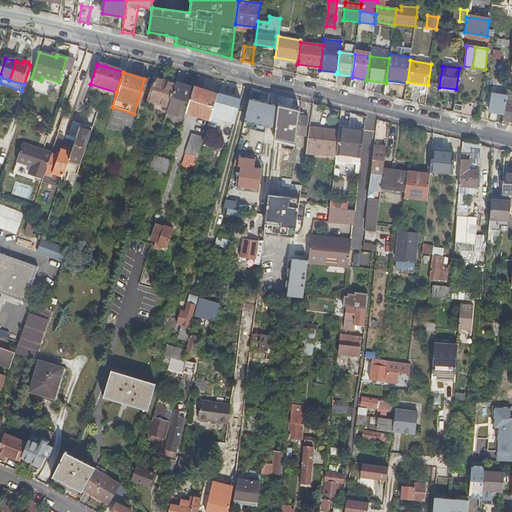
[(175,84),(154,78),(147,100),(151,102),(146,117),(151,119),(150,121),(163,125),(166,112),(175,84)]
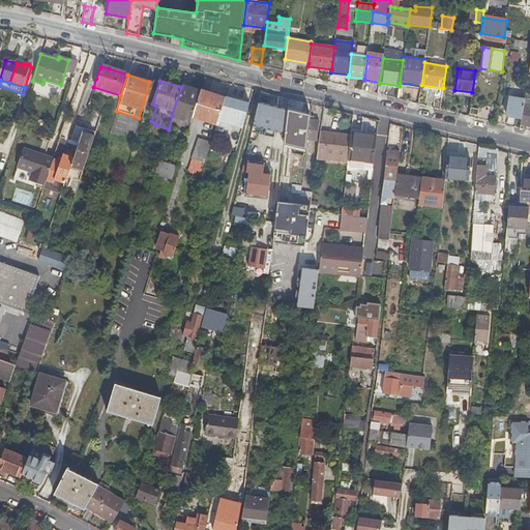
[(152,83),(149,82),(139,118),(141,119),(152,83)]
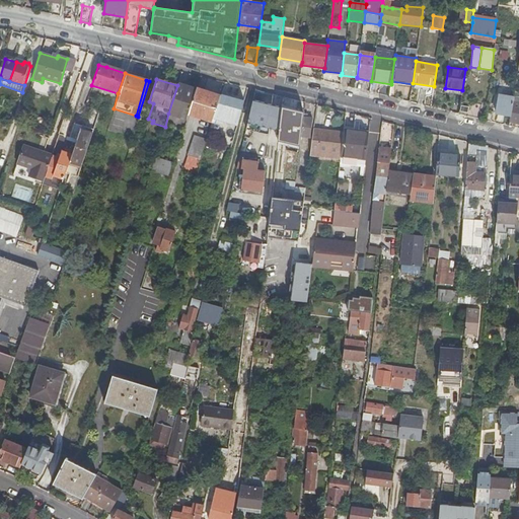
[(168,114),(186,119),(187,114),(188,112),(195,88),(178,83),(177,85),(168,114)]
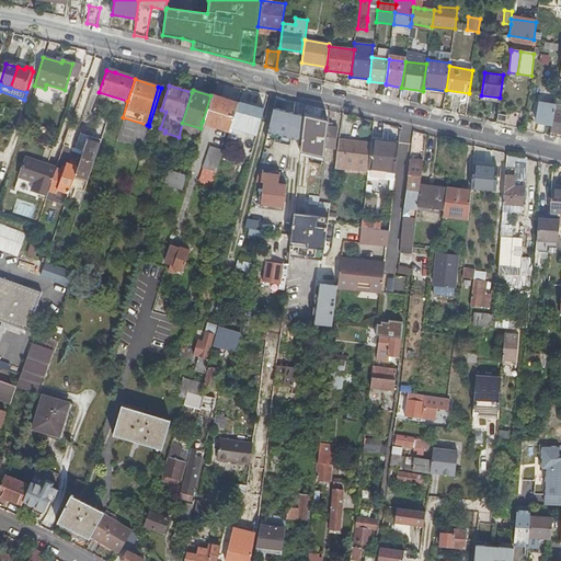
[(220,126),(219,129),(228,132),(237,103),(212,94),(210,95),(203,121),(220,126)]
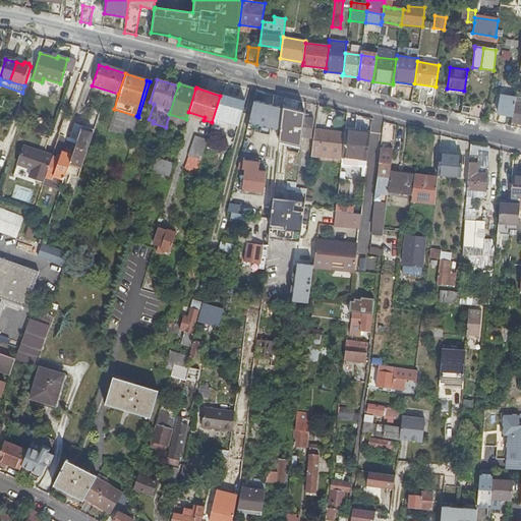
[(210,128),(217,130),(220,122),(222,115),(238,119),(243,101),(221,95),(220,96),(212,122),(210,128)]
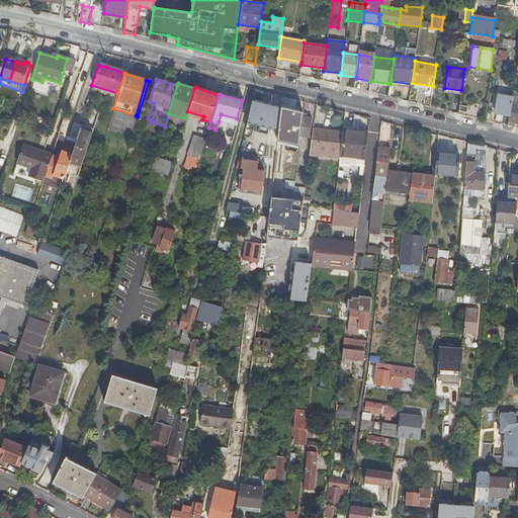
[(496,113),(510,115),(513,97),(498,95),(496,113)]
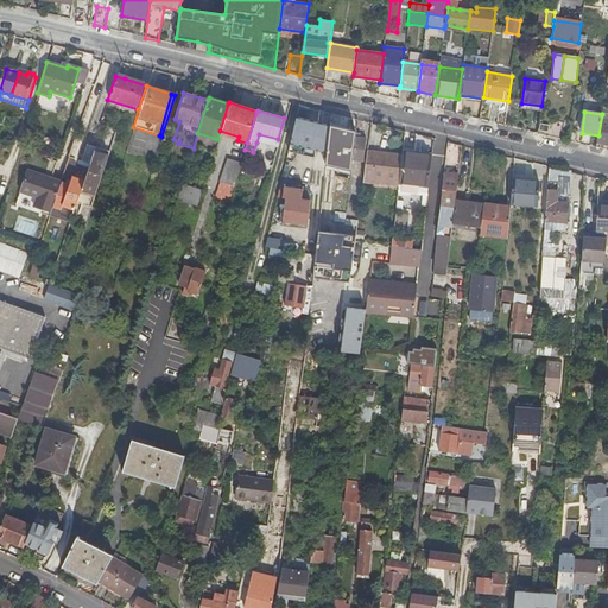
[(607,112),(602,112),(602,114),(599,135),(597,143),(605,145),(603,149),(607,150),(607,112)]
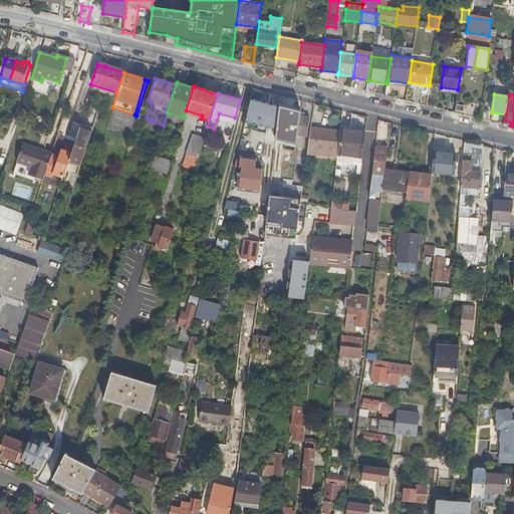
[(278,105),(249,98),(243,127),(265,134),(266,125),(275,127),(278,105)]
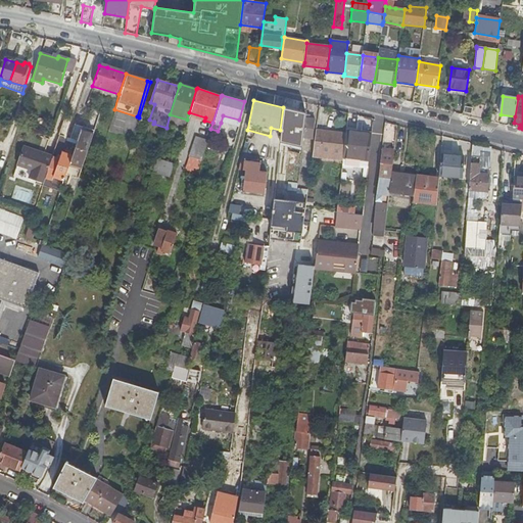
[(485,105),(477,104),(476,117),(482,120),(485,105)]
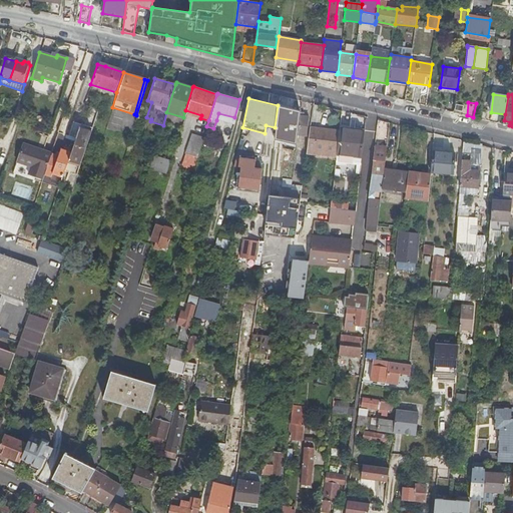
[(289,135),(297,135),(299,113),(292,112),(289,135)]
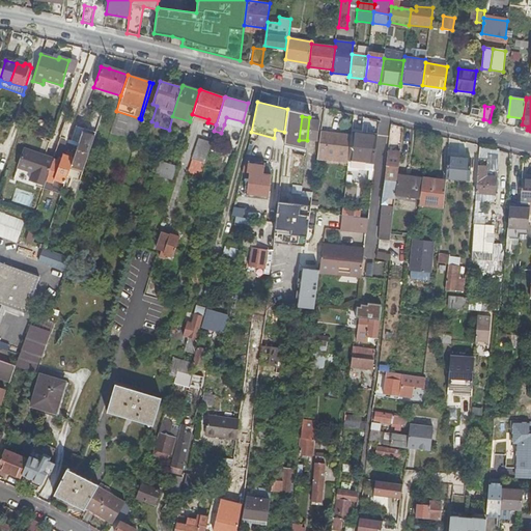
[(318,121),(309,120),(307,139),(316,140),(318,121)]
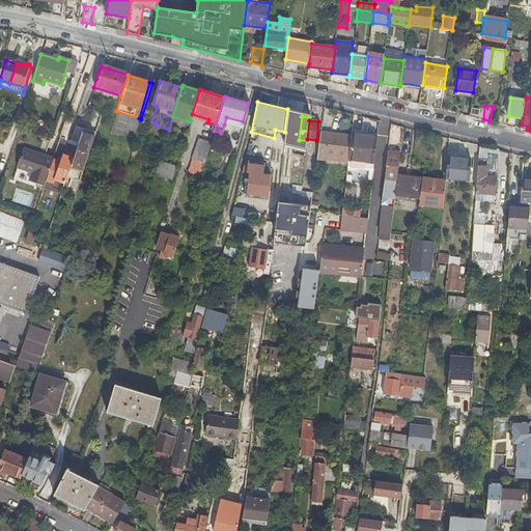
[(82,168),(94,133),(86,130),(75,126),(70,140),(78,142),(73,158),(71,165),(82,168)]
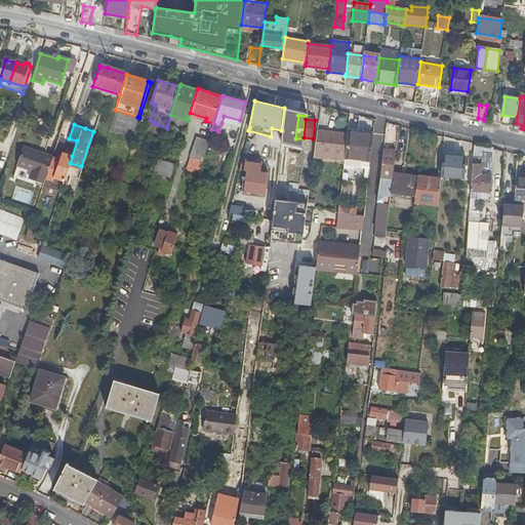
[(316,130),(313,156),(329,158),(332,132),(316,130)]
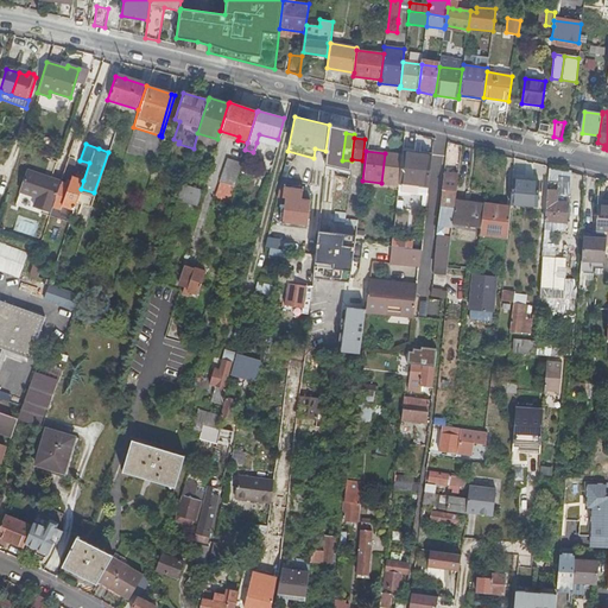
[(430,154),(400,151),(400,154),(397,184),(397,187),(426,190),(430,154)]
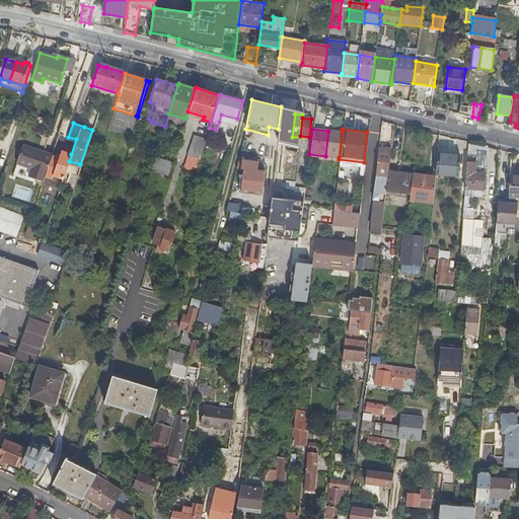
[(325,156),(339,157),(342,132),(328,131),(325,156)]
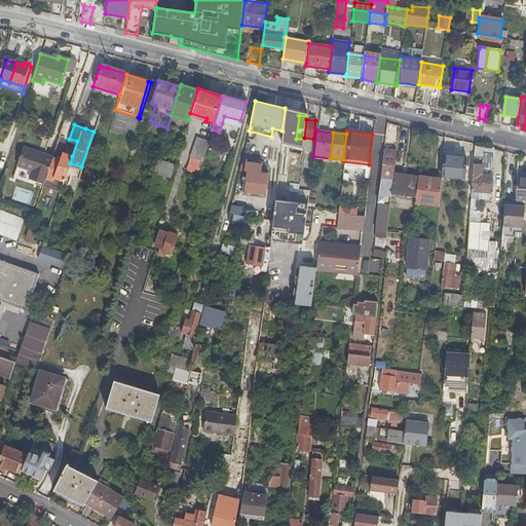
[(195,139),(189,158),(200,161),(208,142),(195,139)]
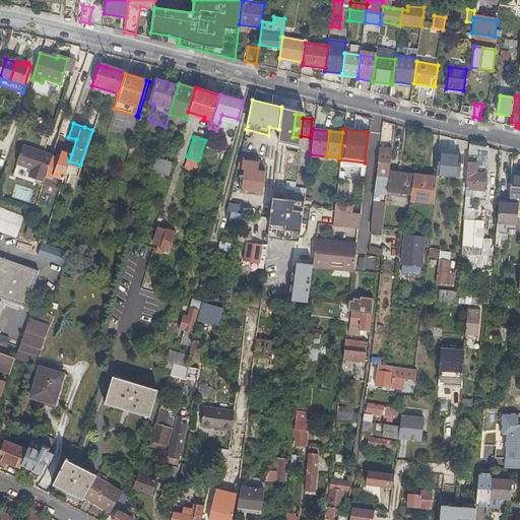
[(301,142),(298,166),(306,167),(308,149),(306,149),(306,142),(301,142)]
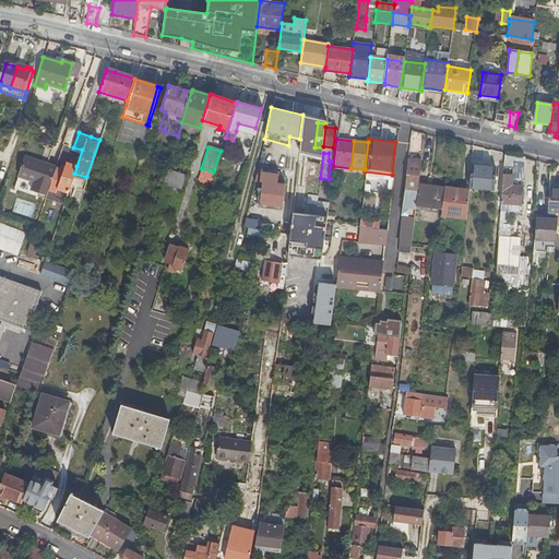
[(46,195),(56,167),(25,156),(19,176),(34,181),(31,190),(46,195)]
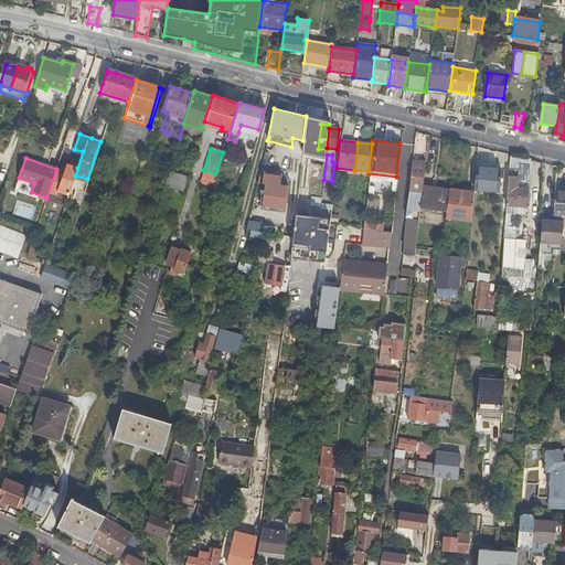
[(408,190),(422,191),(422,185),(423,183),(425,161),(412,160),(408,190)]
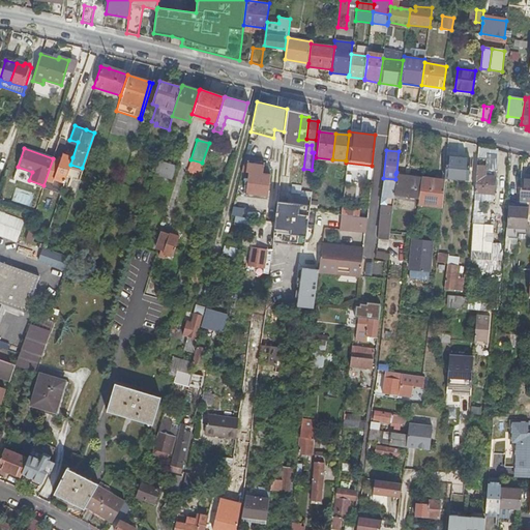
[(53,179),(64,182),(70,165),(72,157),(62,153),(53,179)]
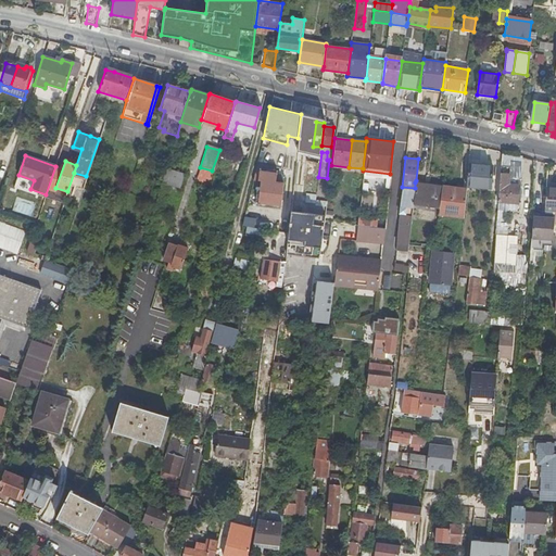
[(256,162),(255,169),(253,178),(260,179),(257,201),(256,204),(279,207),(282,182),(274,181),(275,173),(269,172),(272,166),(256,162)]
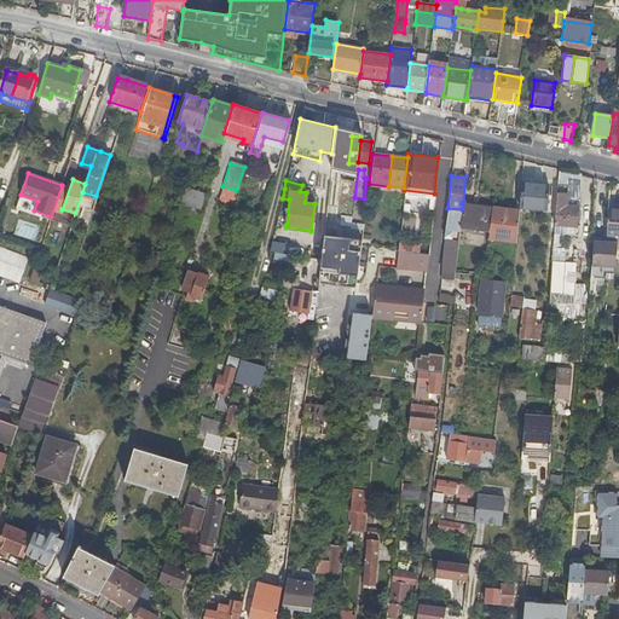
[(548,184),(521,181),(519,206),(545,209),(548,184)]
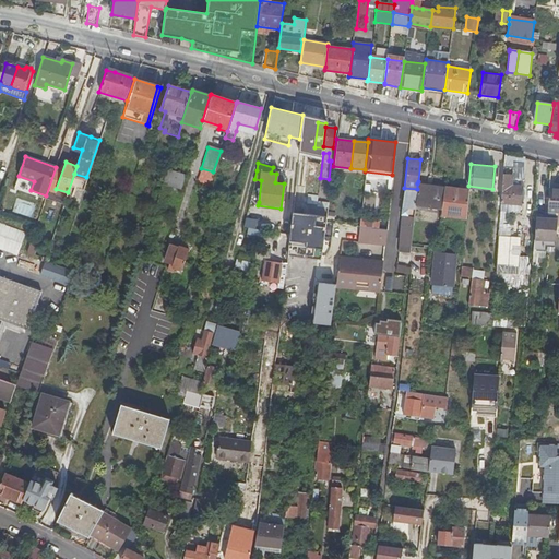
[(502,166),(500,202),(520,204),(521,178),(511,178),(512,167),(502,166)]
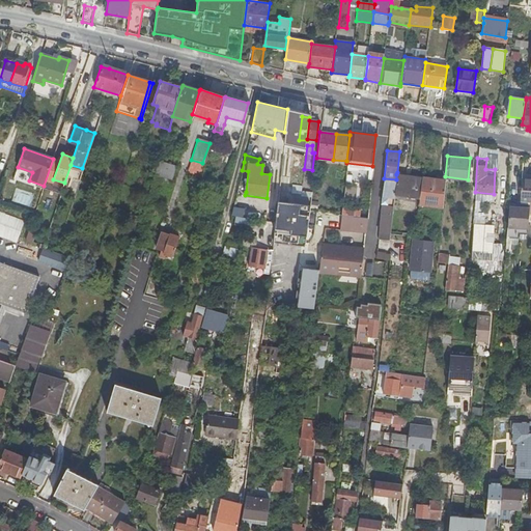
[(202,163),(191,160),(186,172),(198,176),(202,163)]
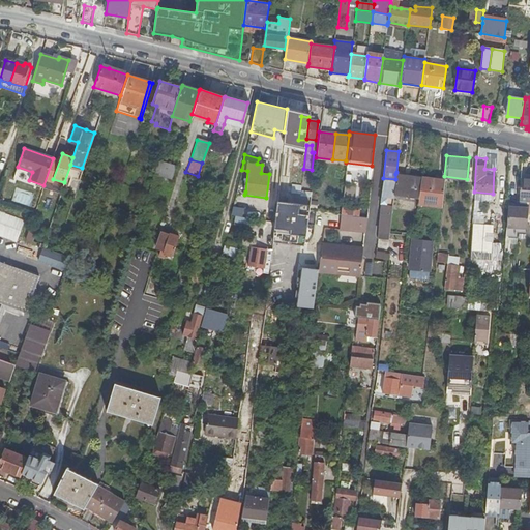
[(158,160),(154,174),(163,176),(171,179),(175,165),(158,160)]
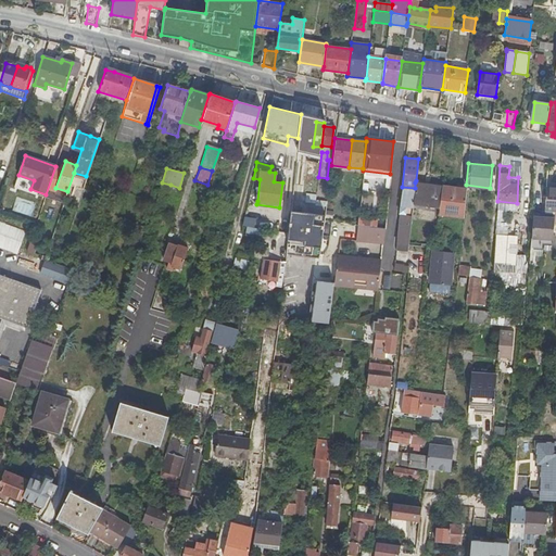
[(440,188),(441,186),(415,182),(415,188),(413,204),(438,207),(440,188)]
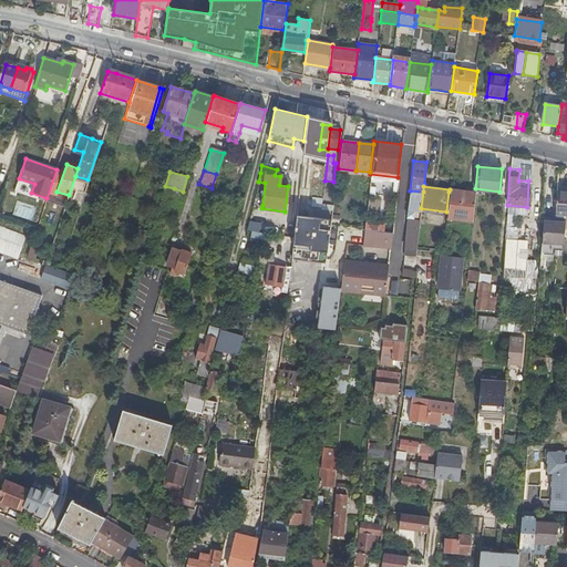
[(446,212),(446,218),(472,222),(475,191),(464,189),(464,193),(449,192),(446,212)]
